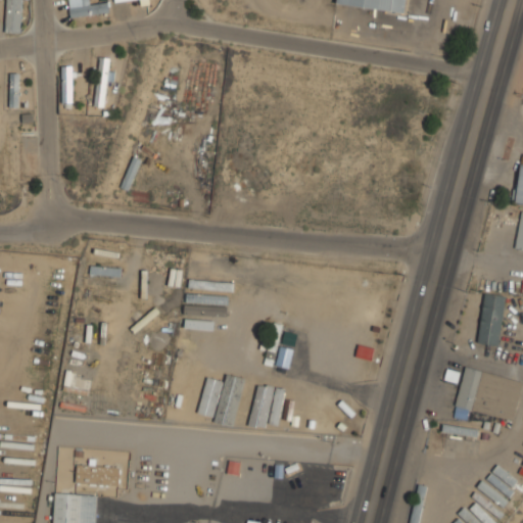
[(5,0),(5,32),(21,32),(21,0),(5,0)]
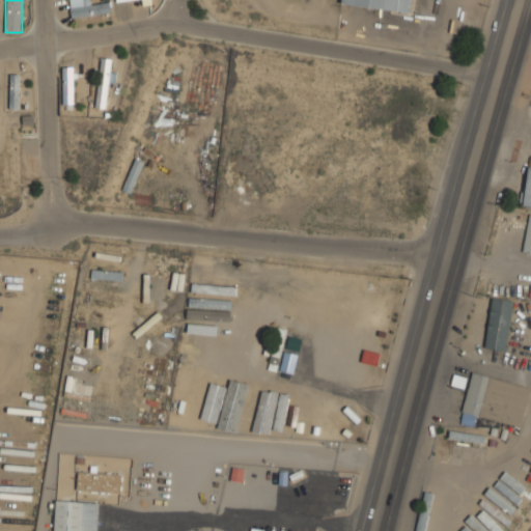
[(89,0),(68,0),(72,18),(110,12),(109,1),(90,3),(89,0)]
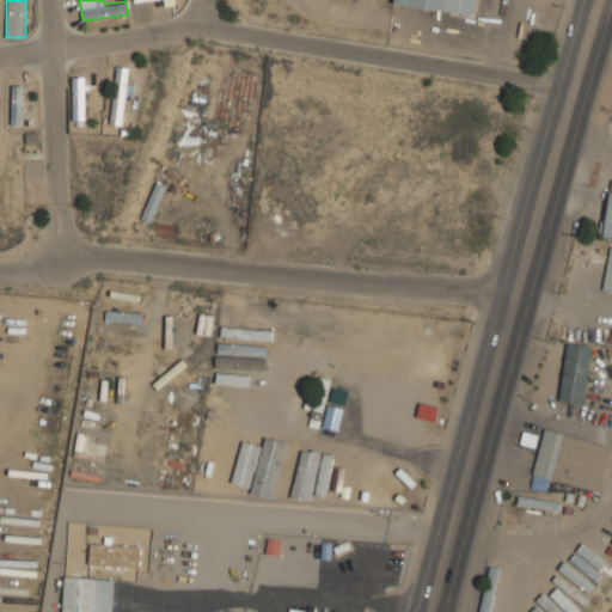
[(393,0),(393,5),(473,14),(475,0),(393,0)]
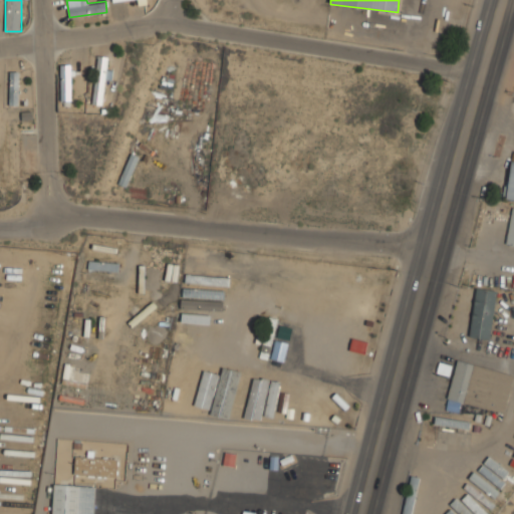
[(108,56),(97,55),(93,104),(103,105),(108,56)]
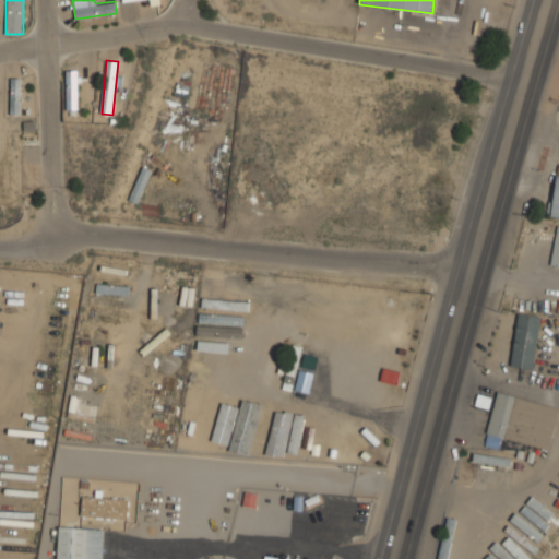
[(67,110),(76,110),(76,70),(67,70),(67,110)]
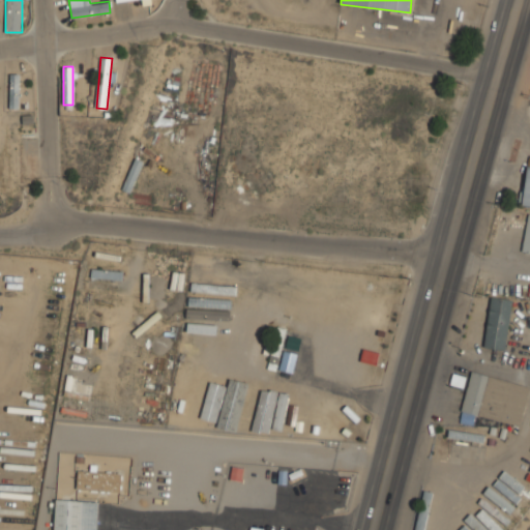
[(20,74),(10,74),(10,108),(20,108),(20,74)]
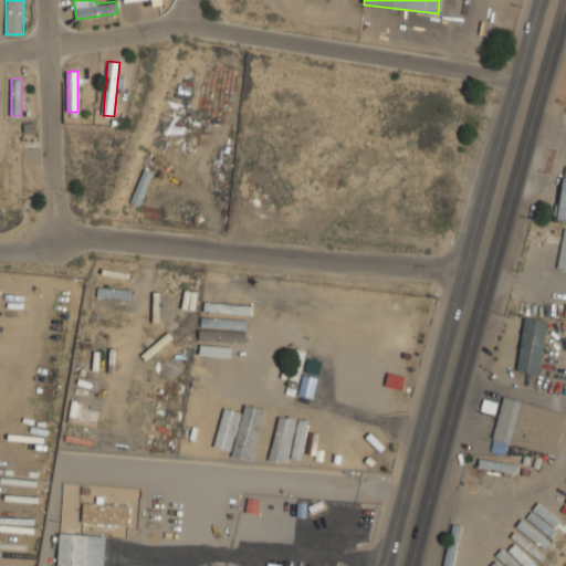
[(190,378),(227,385),(231,363),(247,366),(253,328),(238,325),(241,303),(205,297),(190,378)]
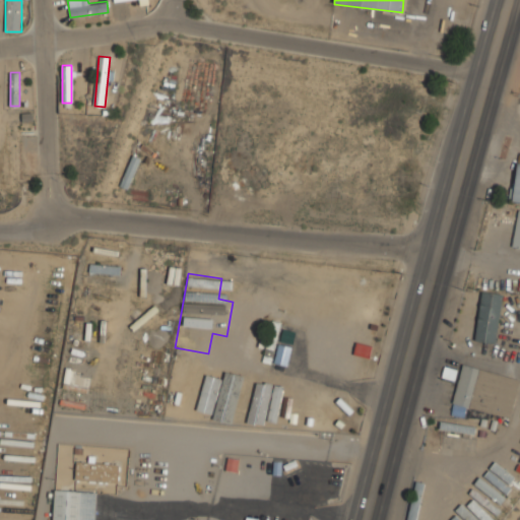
[(519,308),(519,296),(482,290),(474,340),(495,344),(497,335),(515,338),(519,308)]
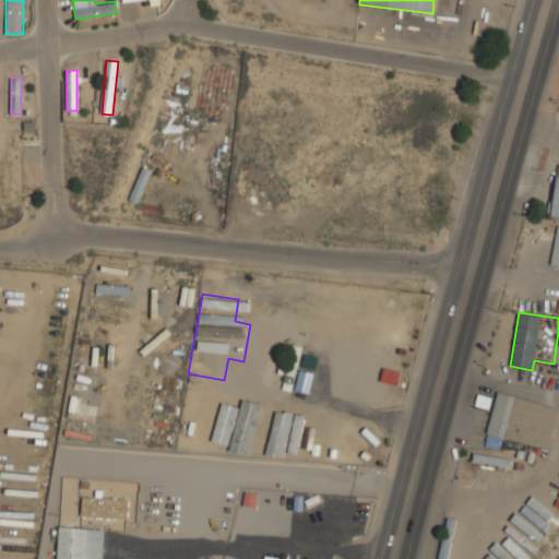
[(284,389),(295,390),(300,345),(290,344),(284,389)]
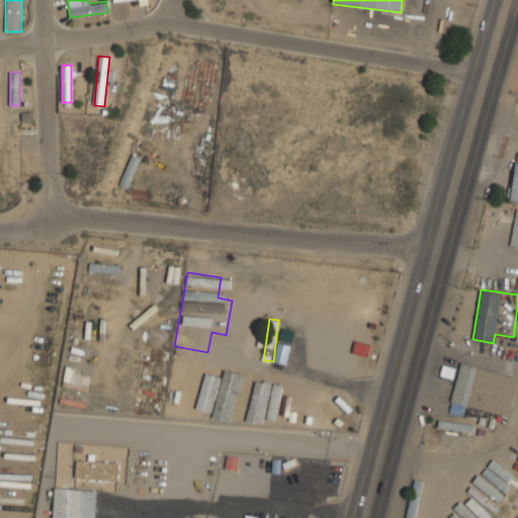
[(517,376),(460,362),(451,403),(509,417),(517,376)]
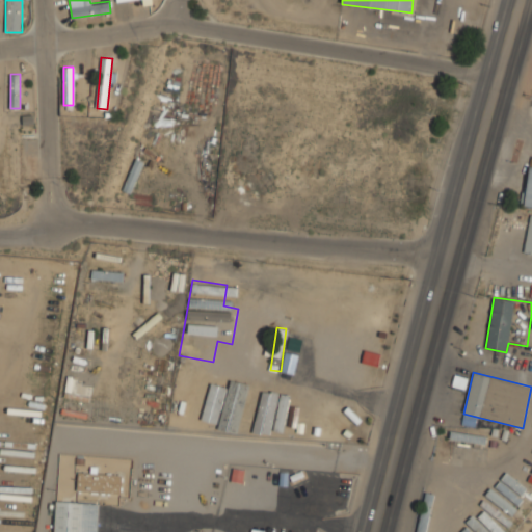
[(232,381),(221,379),(221,380),(210,378),(200,427),(222,431),(232,381)]
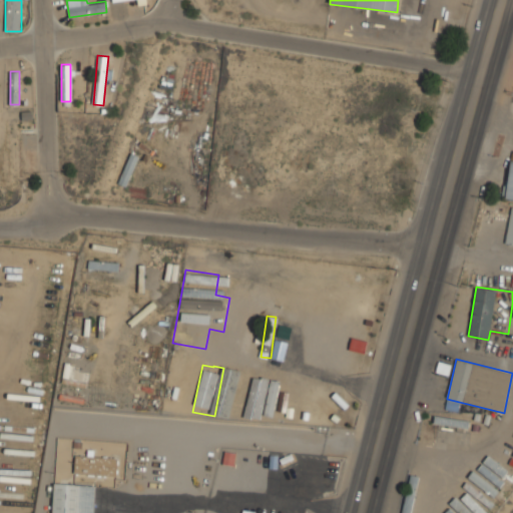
[(241,418),(248,372),(238,371),(231,417),(241,418)]
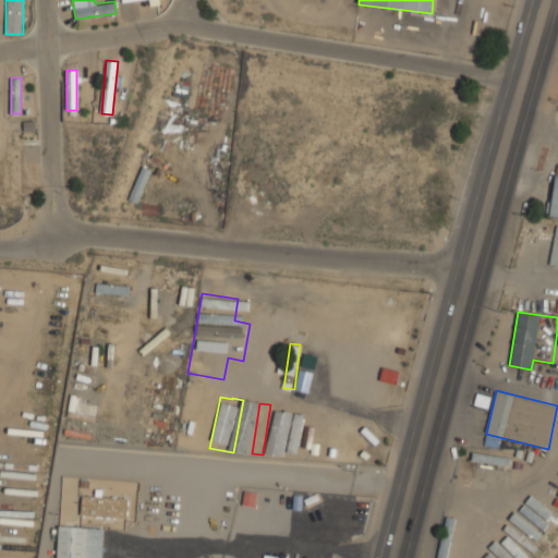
[(280,449),(302,453),(311,416),(289,411),(280,449)]
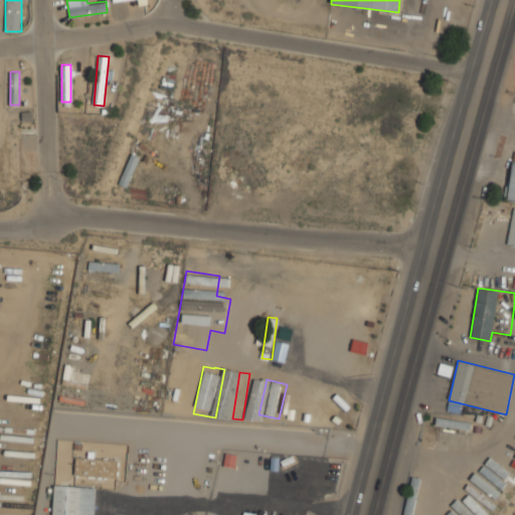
[(470,427),(469,420),(450,421),(450,428),(470,427)]
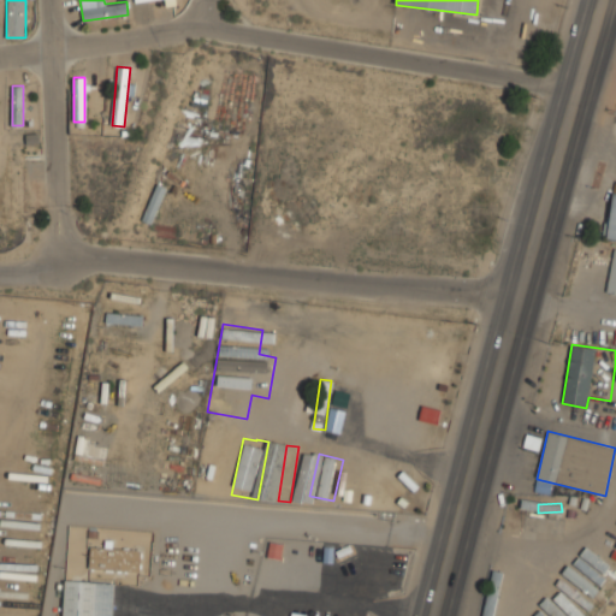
[(140,572),(141,548),(90,546),(89,570),(140,572)]
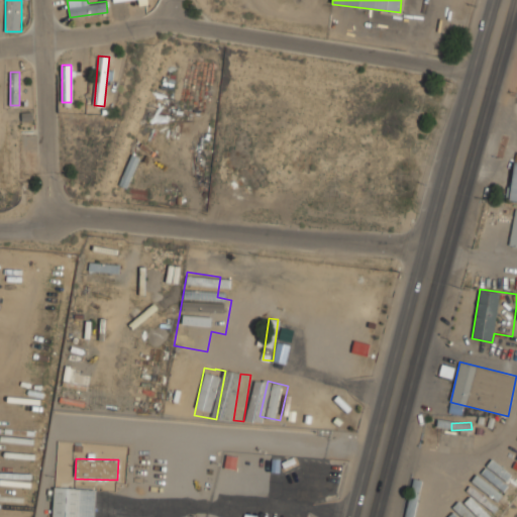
[(478,471),(508,499),(514,492),(484,464),(478,471)]
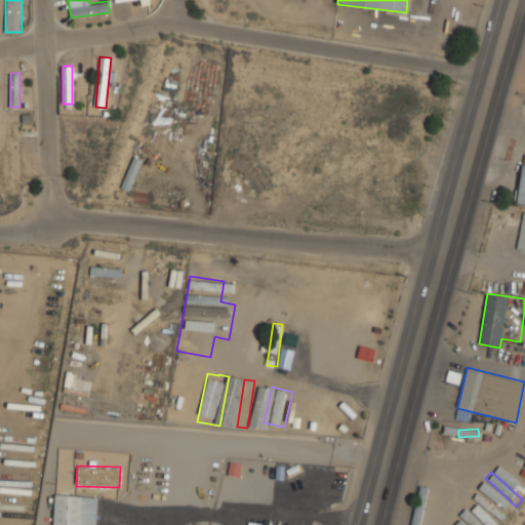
[(511,501),(482,482),(477,490),(506,509),(511,501)]
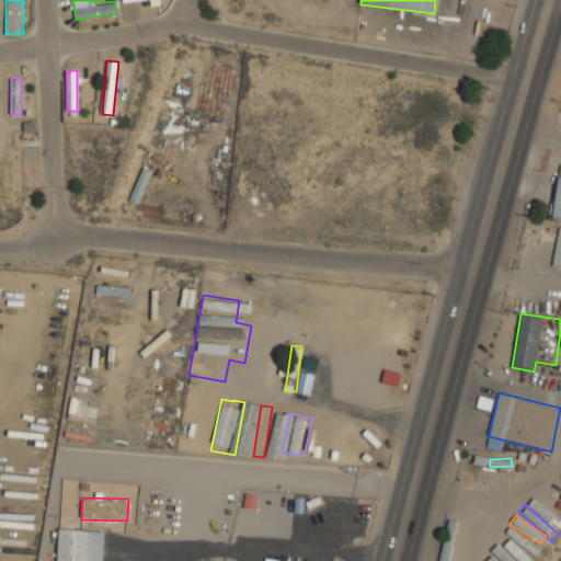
[(496,541),(521,560),(534,560),(542,552),(510,526),(496,541)]
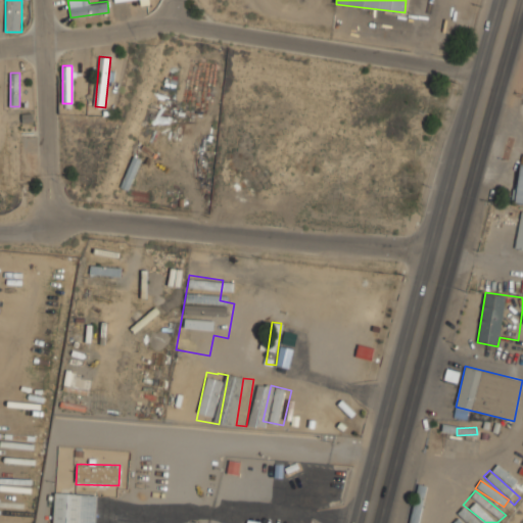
[(53,522),(97,522),(98,504),(105,504),(105,494),(54,493),(53,522)]
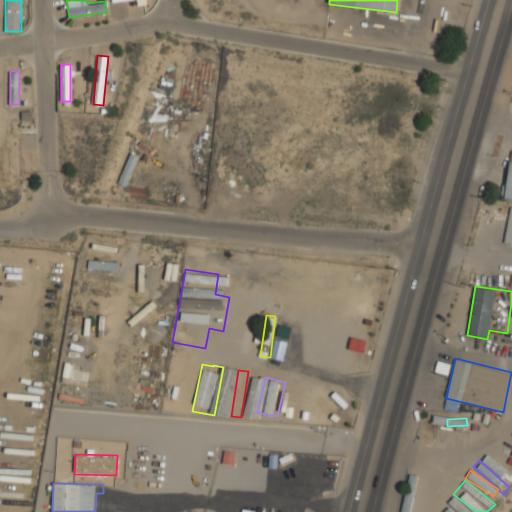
[(448,503),(457,511),(470,511),(454,496),(448,503)]
